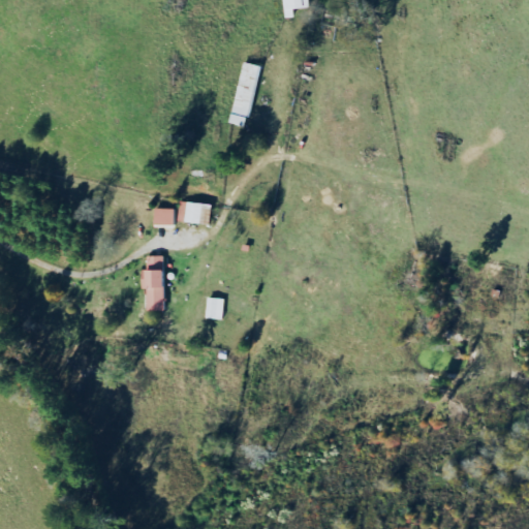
[(296,10),(312,7),(310,0),(284,0),(287,18),(297,17),(296,10)]
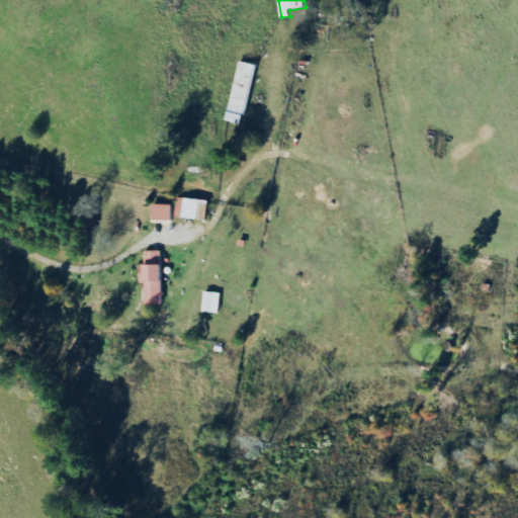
[(227,119),(244,123),(256,64),(240,60),(227,119)]
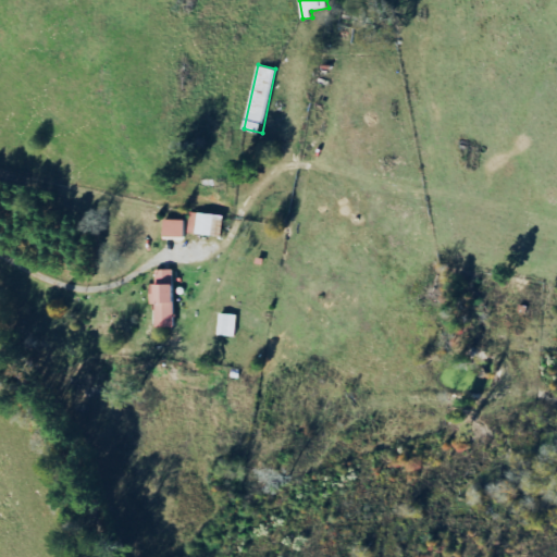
[(222,236),(225,215),(192,211),(189,232),(222,236)]
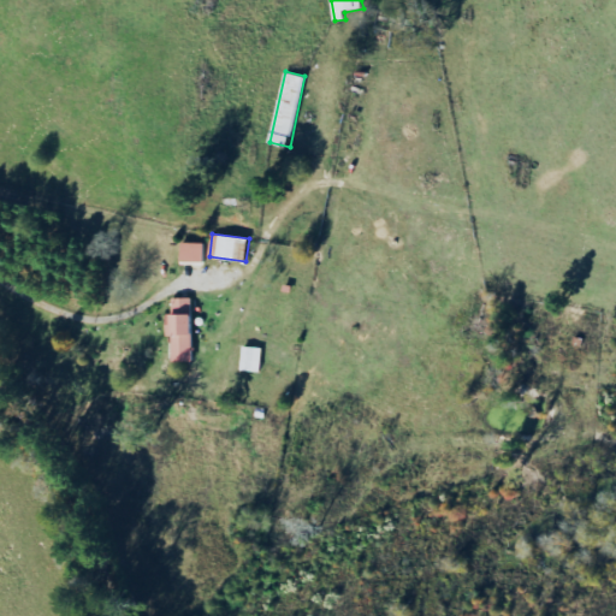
[(206,261),(206,242),(183,241),(183,261),(206,261)]
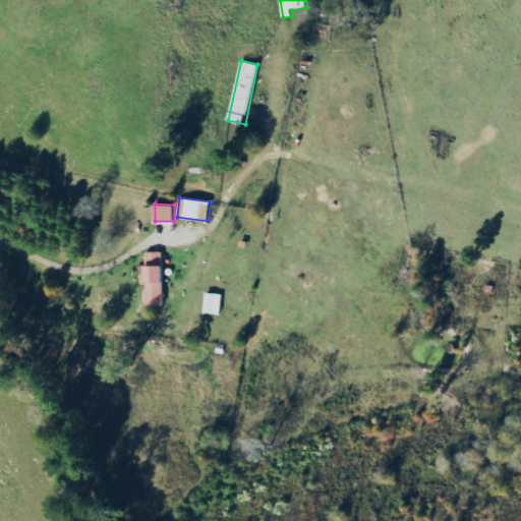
[(164,304),(163,251),(147,251),(147,264),(141,265),(141,284),(147,283),(148,304),(164,304)]
